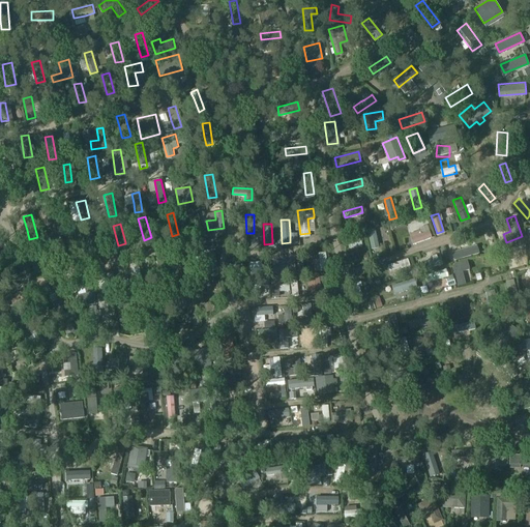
[(374,227),(366,229),(371,247),(378,245),(374,227)]
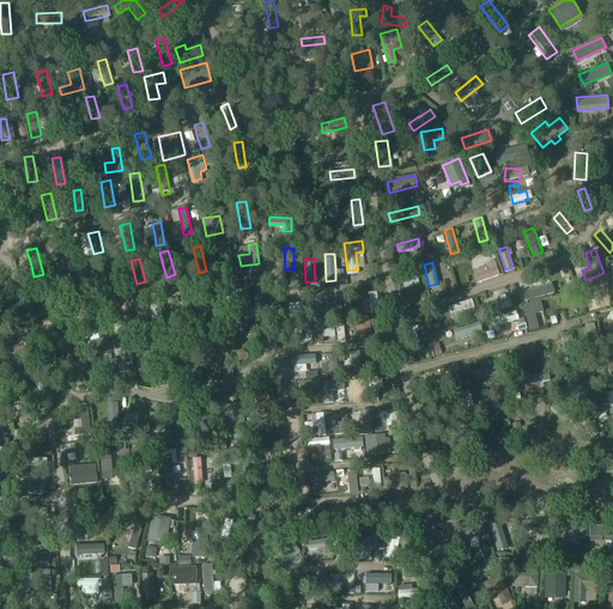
[(487,268),(486,265),(473,269),(477,280),(498,273),(496,266),(487,268)]
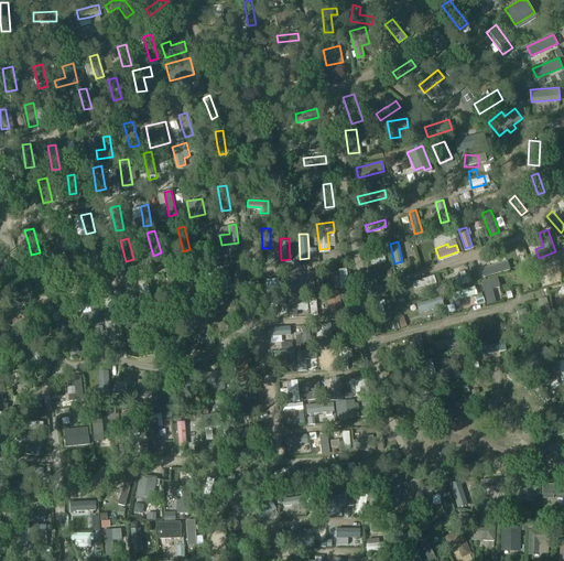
[(98,247),(89,249),(97,276),(106,273),(101,258),(99,250),(98,247)]
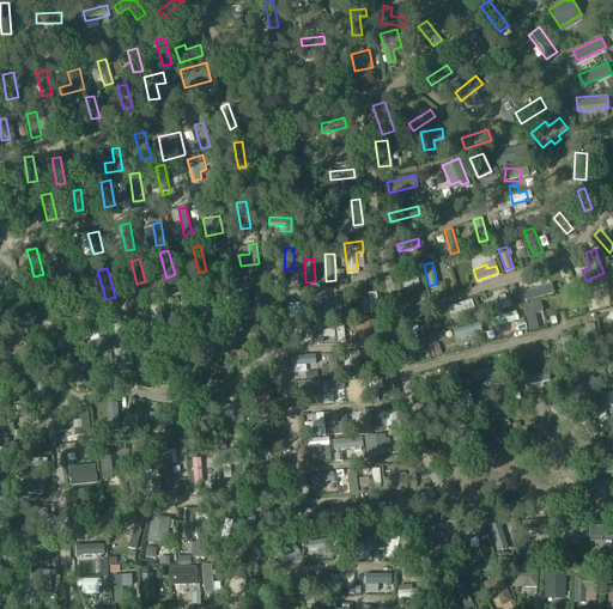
[(416,269),(400,272),(401,279),(417,276),(416,269)]
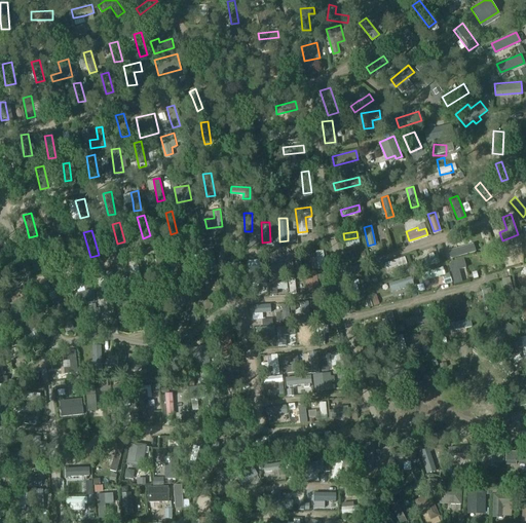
[(62,235),(53,238),(62,260),(70,258),(62,235)]
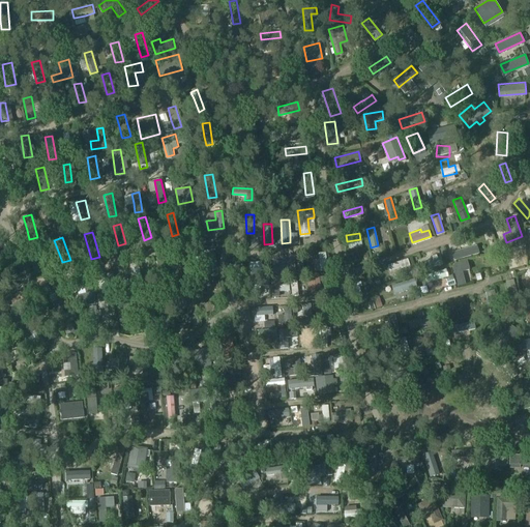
[(476,243),(451,251),(454,259),(478,252),(476,243)]
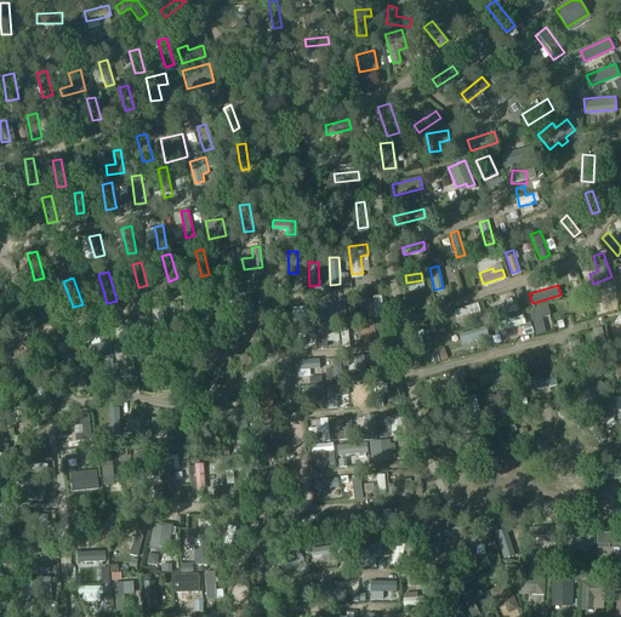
[(9,290),(0,293),(0,304),(12,300),(9,290)]
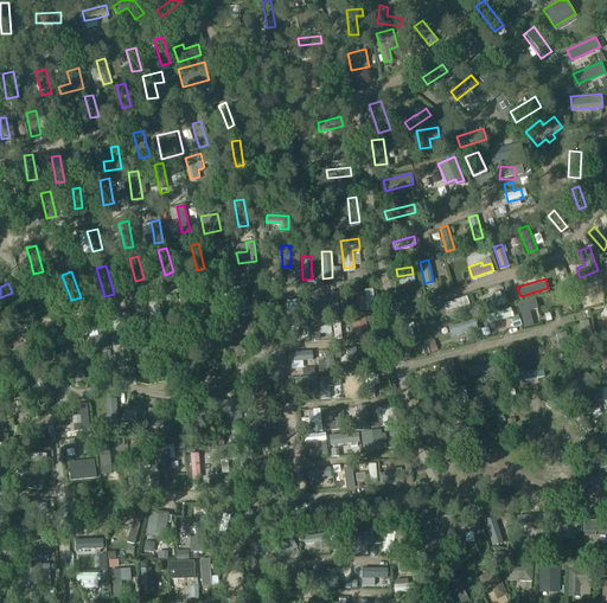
[(247,287),(236,288),(242,314),(251,313),(247,287)]
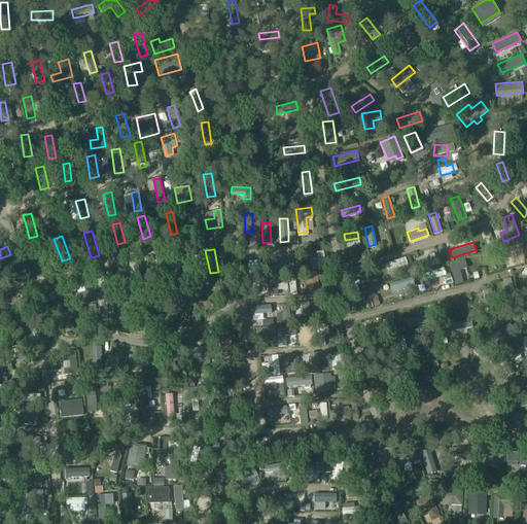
[(323,250),(316,251),(317,257),(318,269),(325,268),(323,250)]
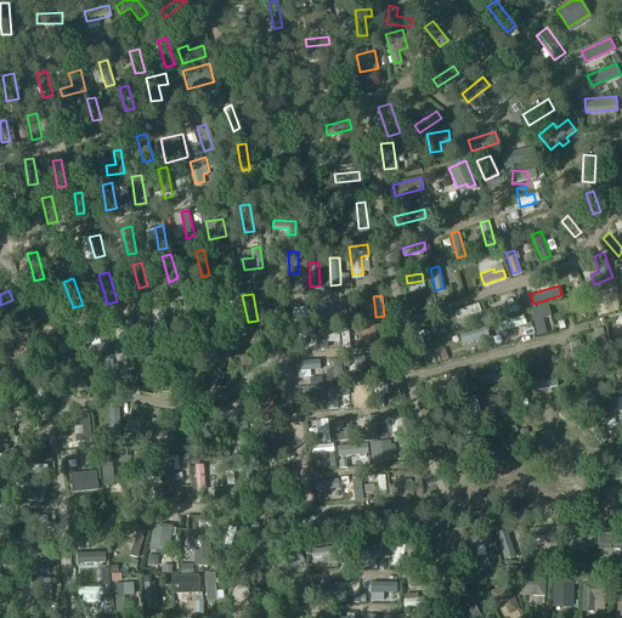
[(226,298),(216,300),(220,317),(220,322),(221,325),(230,324),(226,298)]
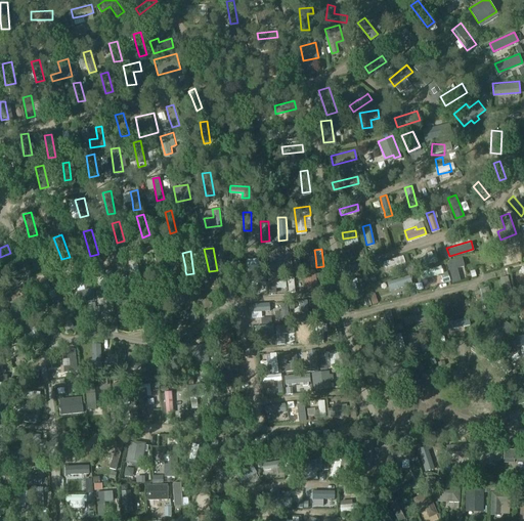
[(435,252),(419,257),(421,265),(437,259),(435,252)]
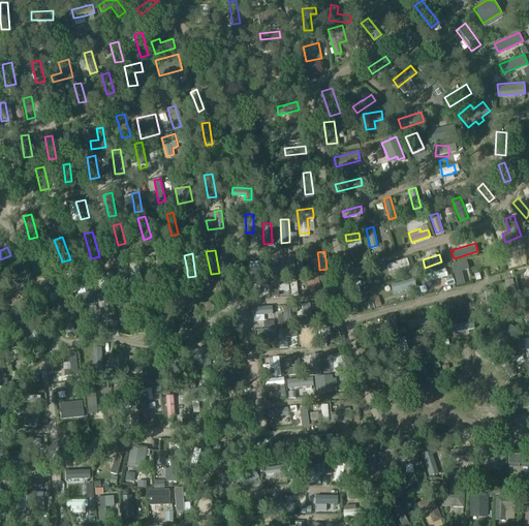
[(163,257),(156,258),(160,281),(167,279),(163,257)]
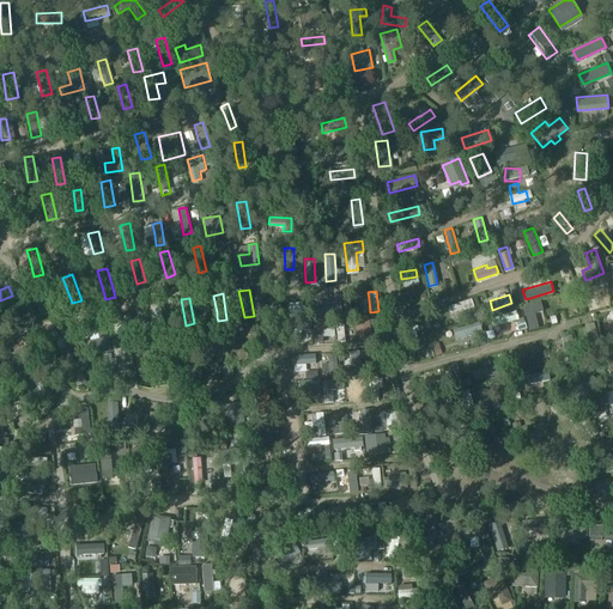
[(471,298),(448,305),(450,312),(473,305),(471,298)]
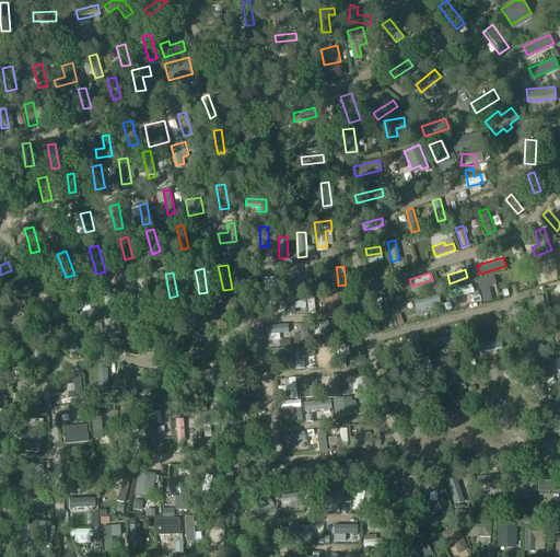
[(311,274),(288,276),(289,289),(312,287),(311,274)]
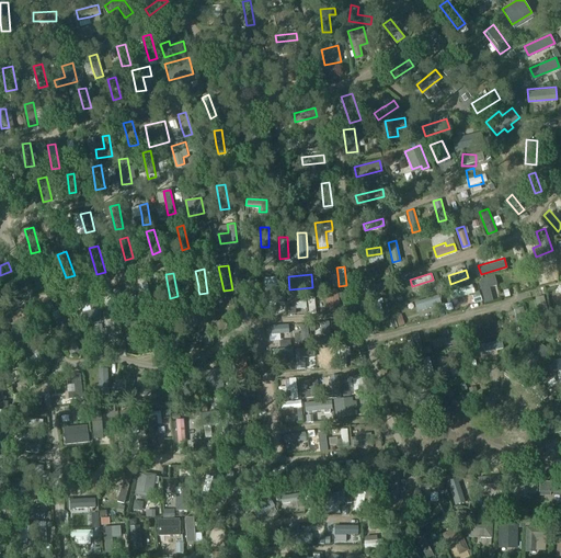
[(496,284),(494,274),(478,279),(483,302),(492,299),(489,285),(496,284)]
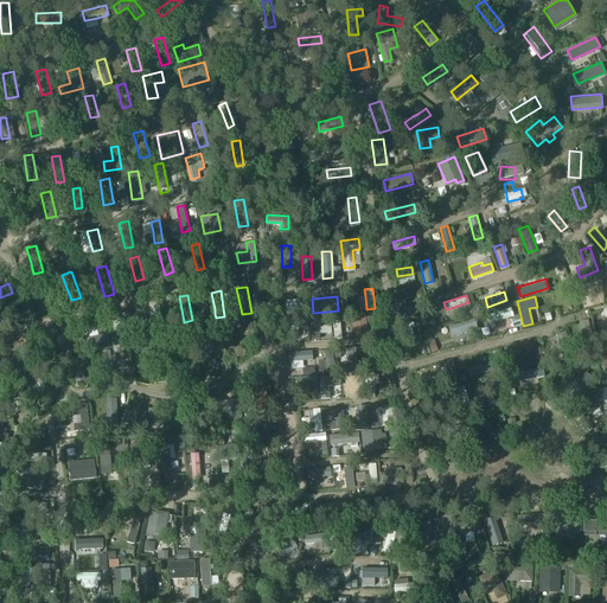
[(276,301),(266,302),(268,316),(278,315),(276,301)]
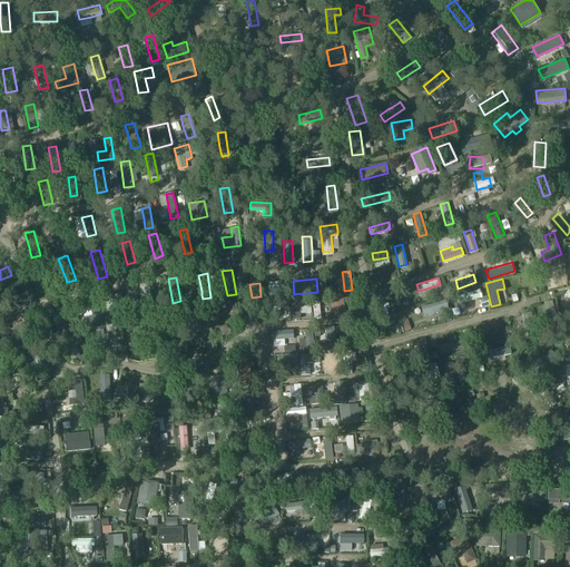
[(149,286),(143,287),(146,310),(153,309),(149,286)]
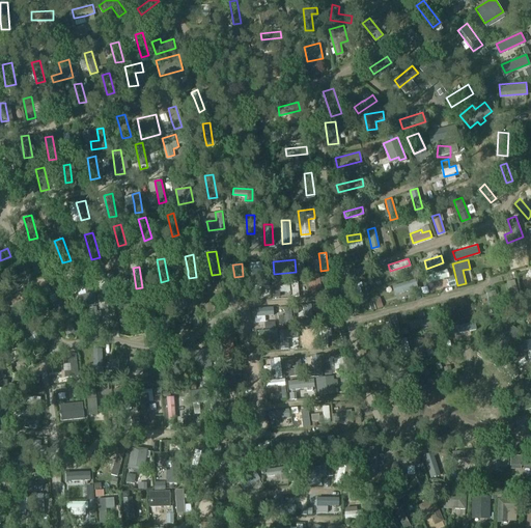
[(446,268),(424,275),(426,282),(448,275),(446,268)]
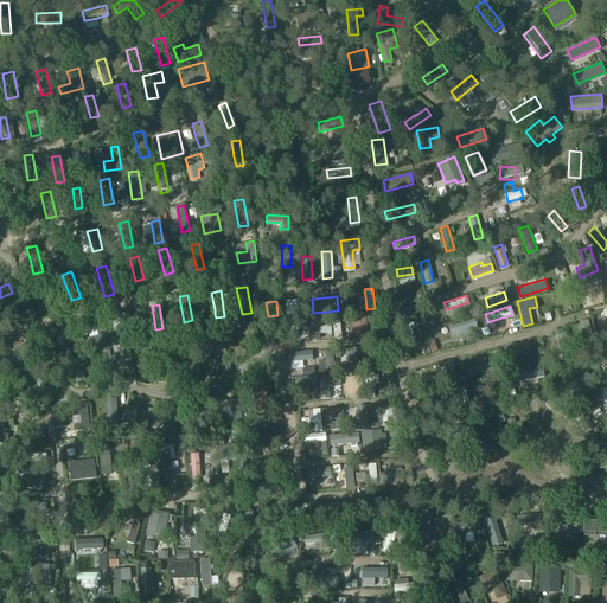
[(131,307),(121,308),(125,333),(134,331),(131,307)]
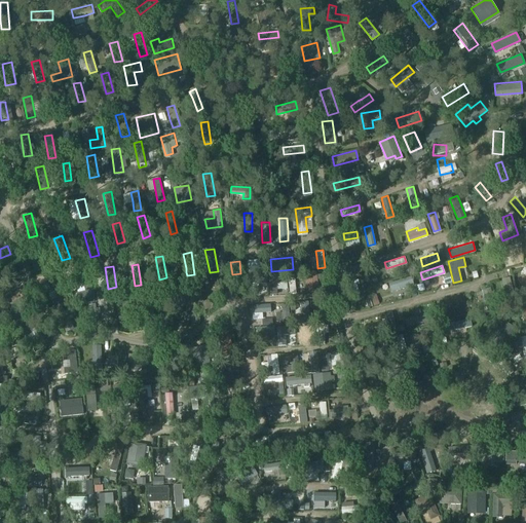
[(329,275),(328,268),(317,270),(318,277),(329,275)]
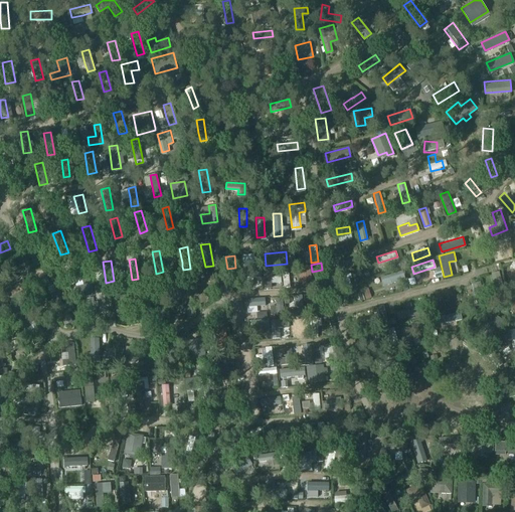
[(309,265),(300,266),(303,284),(312,282),(309,265)]
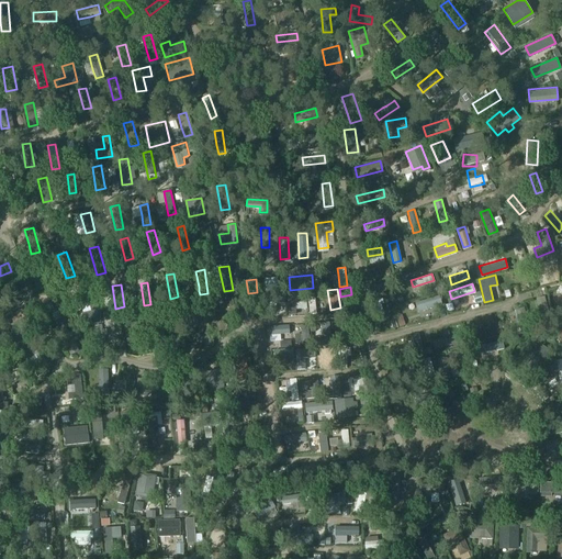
[(306,295),(304,295),(304,293),(306,293),(306,290),(288,290),(288,313),(296,313),(295,306),(295,299),(306,299),(306,295)]
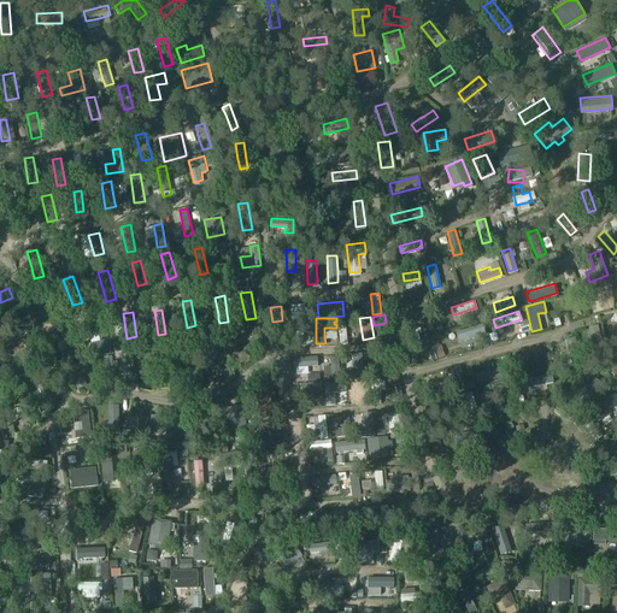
[(93,353),(101,351),(111,348),(105,320),(95,323),(98,330),(100,340),(92,342),(90,342),(93,353)]
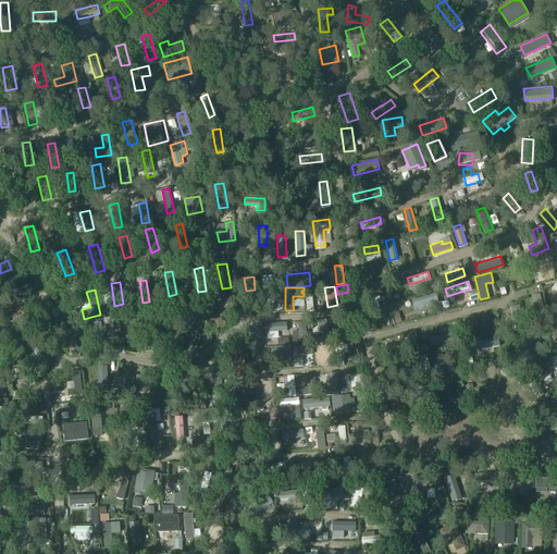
[(434,292),(410,298),(413,308),(436,300),(434,292)]
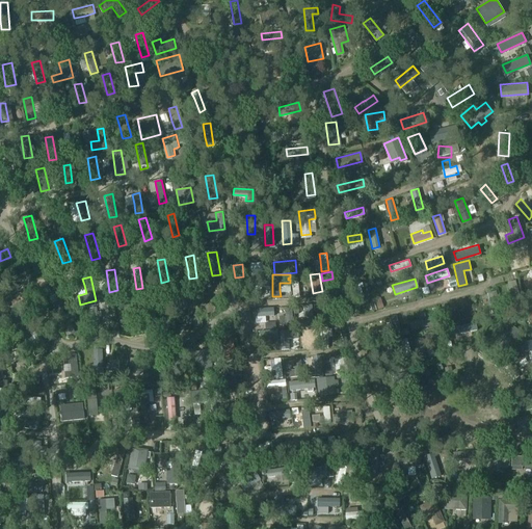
[(358,280),(353,282),(357,297),(364,296),(361,286),(360,282),(358,280)]
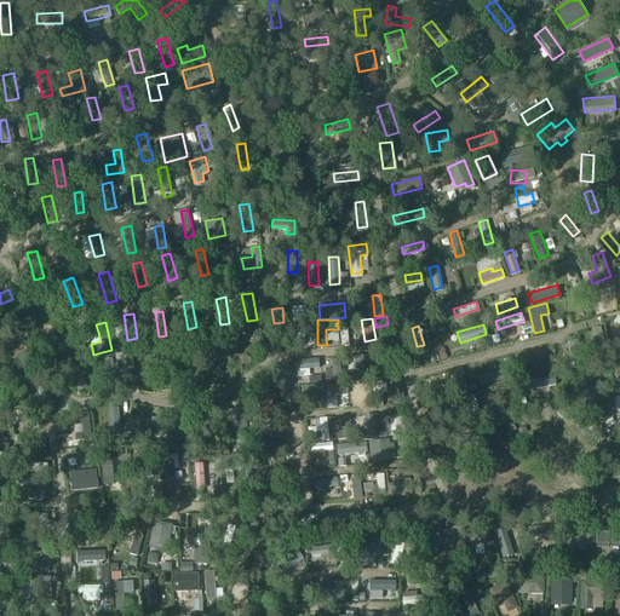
[(600,326),(591,328),(597,352),(607,350),(600,326)]
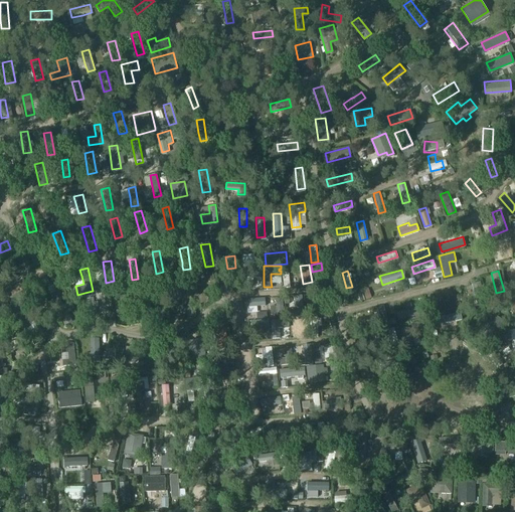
[(203,272),(188,275),(192,295),(199,294),(197,284),(196,282),(203,280),(205,280),(203,272)]
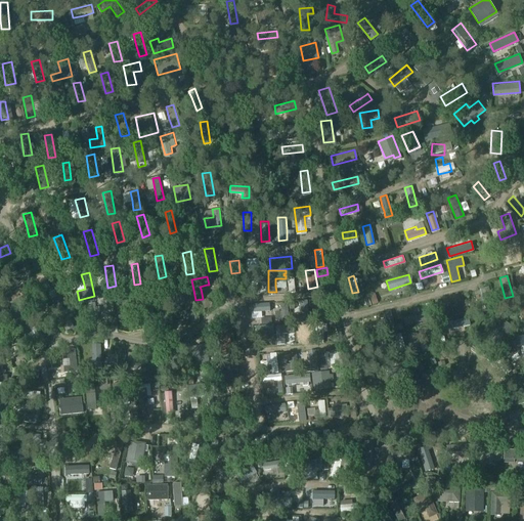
[(58,279),(51,283),(54,290),(57,296),(59,302),(68,298),(58,279)]
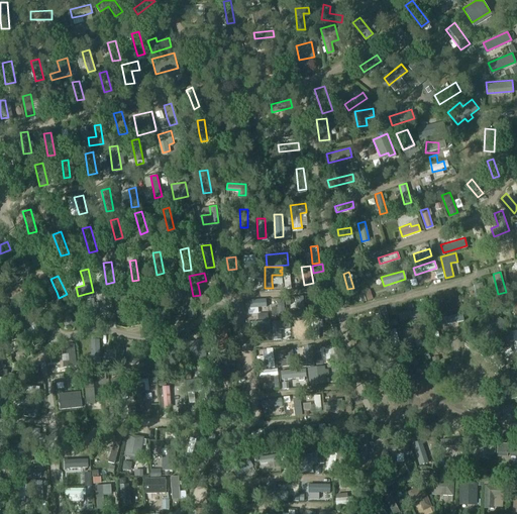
[(179,277),(164,281),(168,301),(183,298),(179,277)]
